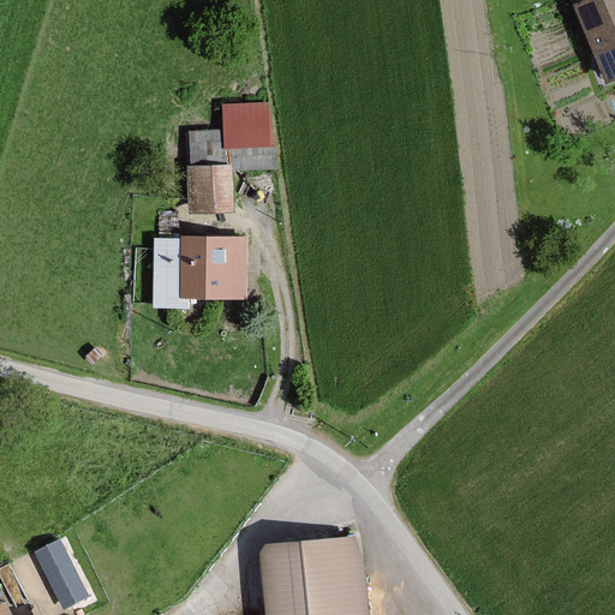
[(614,75),(614,0),(589,0),(584,3),(614,76),(614,75)]
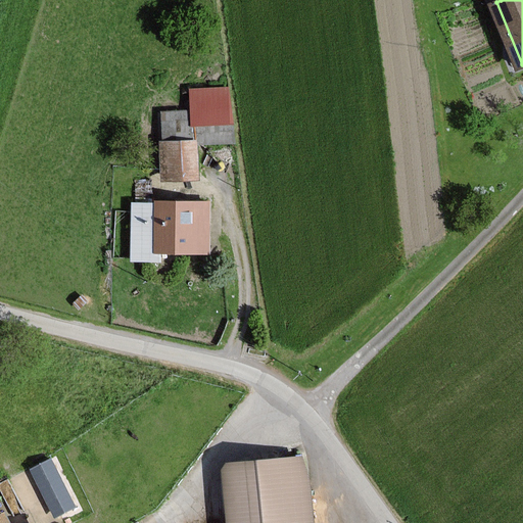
[(229,90),(193,92),(195,124),(231,122),(229,90)]
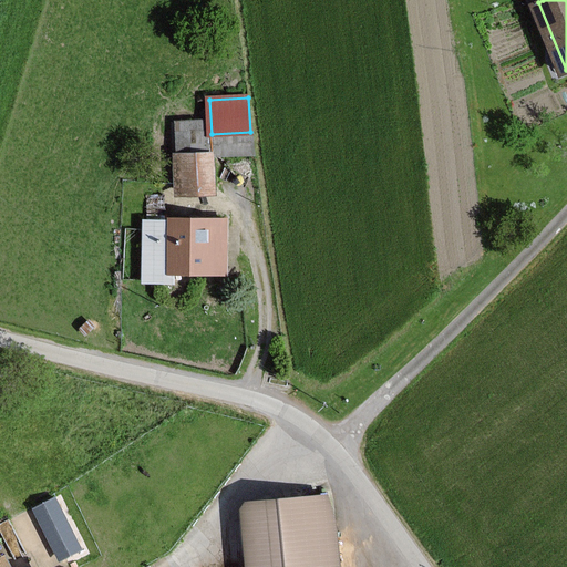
[(215,154),(175,155),(177,195),(216,194),(215,154)]
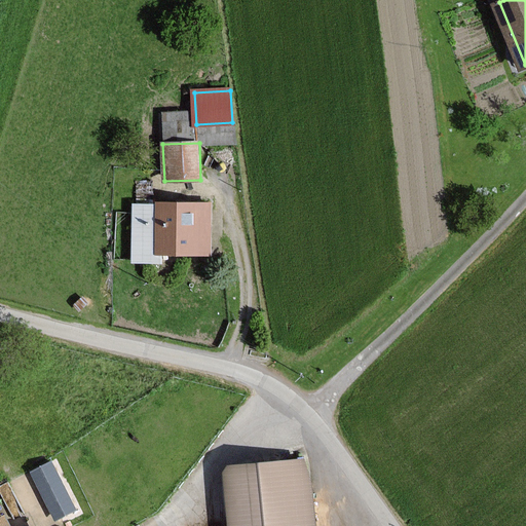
[(212,202),(162,202),(162,251),(212,251),(212,202)]
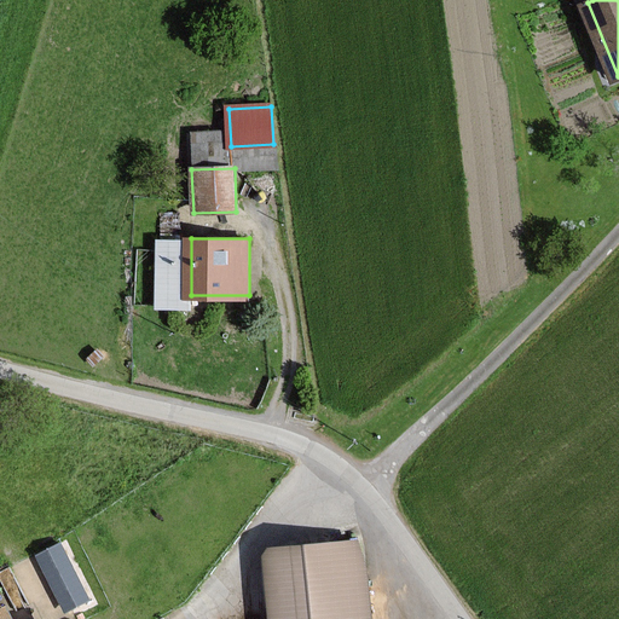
[(87,583),(68,539),(48,548),(68,591),(87,583)]
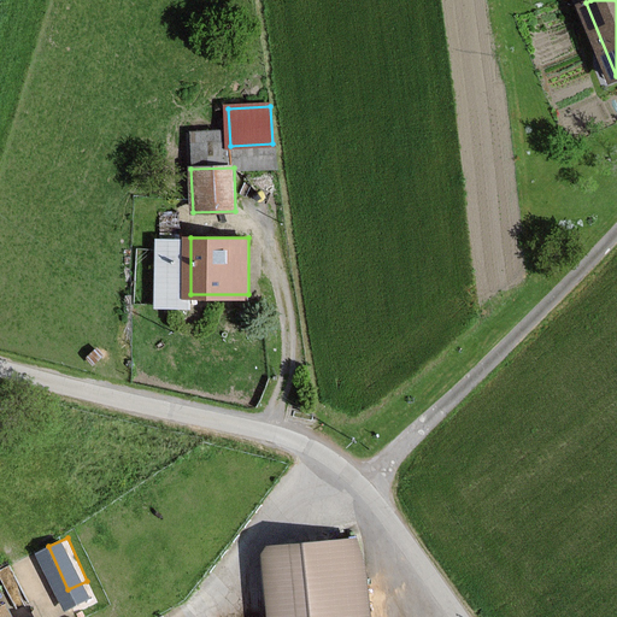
[(368,616),(360,538),(274,546),(280,616),(368,616)]
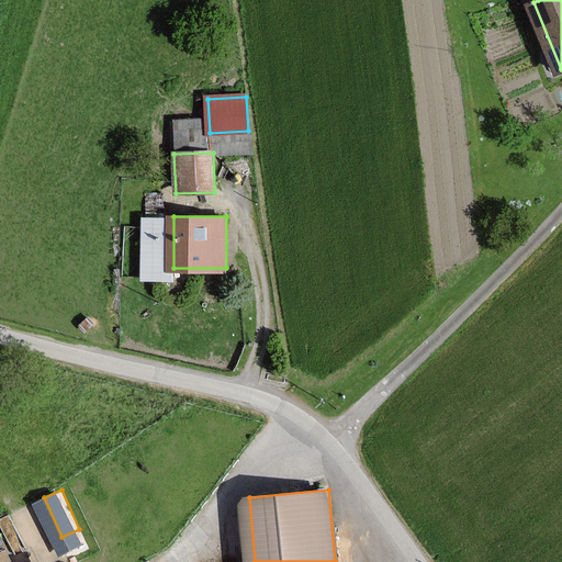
[(17,561),(11,549),(0,554),(0,561),(17,561)]
